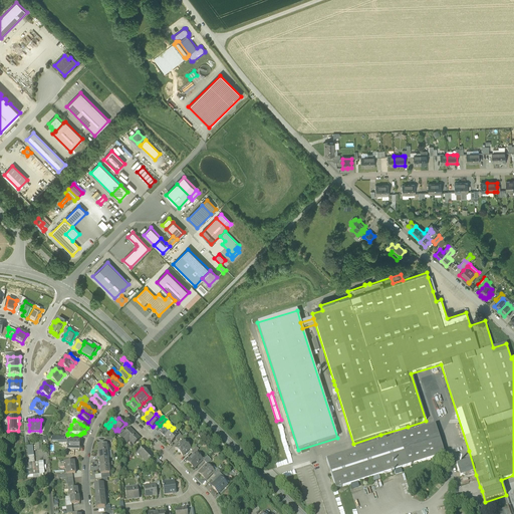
[(161,434),(165,438),(172,430),(169,426),(168,427),(165,425),(162,428),(160,430),(162,433),(161,434)]
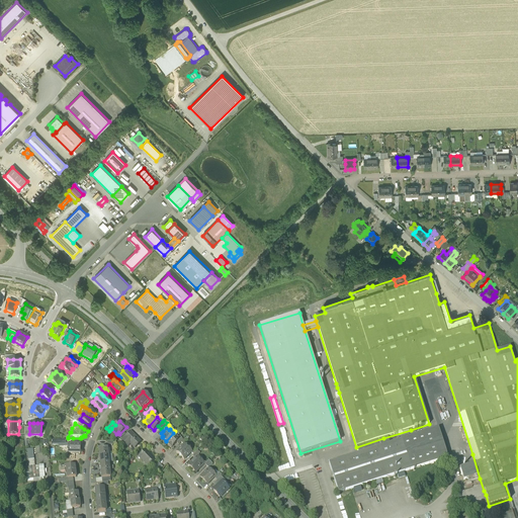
[(413,436),(402,440),(412,469),(441,460),(448,458),(438,428),(433,430),(413,436)]
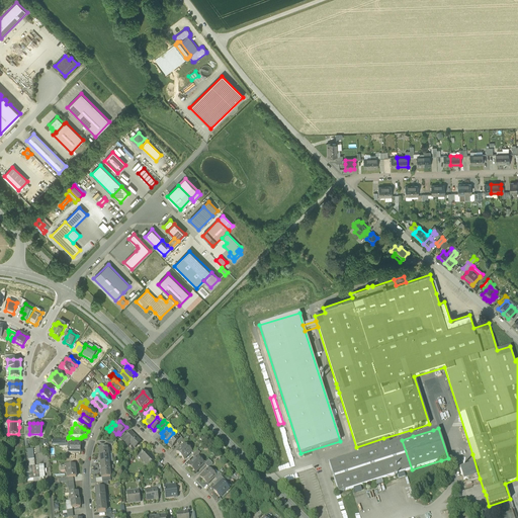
[(413,436),(411,430),(383,438),(385,445),(402,440),(413,436)]
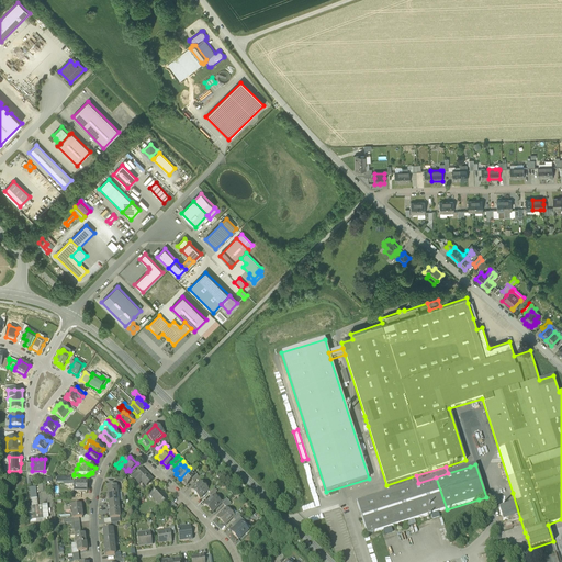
[(142,481),(146,486),(153,480),(142,469),(137,472),(133,478),(132,478),(136,483),(139,480),(142,481)]
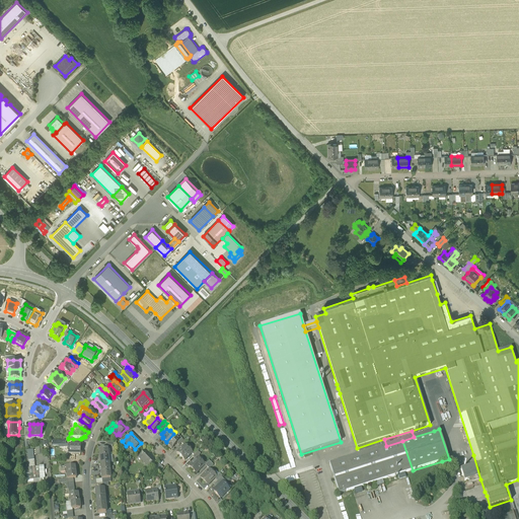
[(168,446),(171,449),(177,444),(180,441),(173,434),(166,442),(169,445),(168,446)]
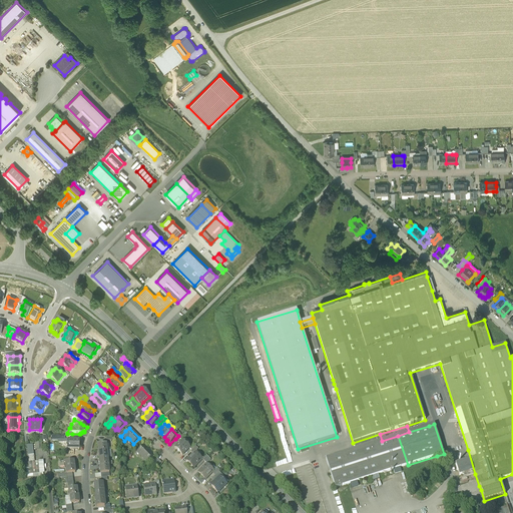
[(380,434),(353,443),(355,450),(382,441),(380,434)]
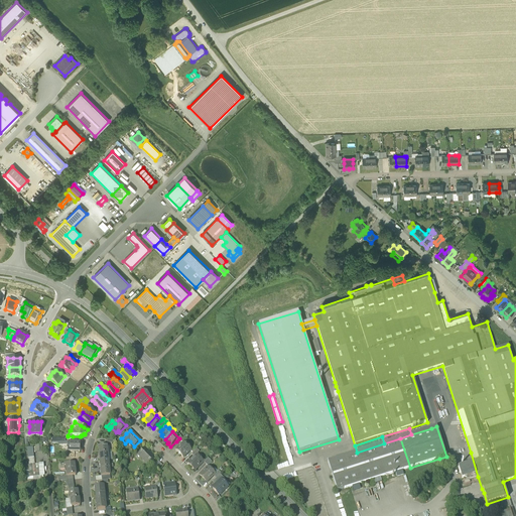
[(381,478),(395,473),(402,471),(410,468),(400,438),(384,443),(357,453),(328,462),(337,492),(352,487),(359,485),(374,480),(381,478)]
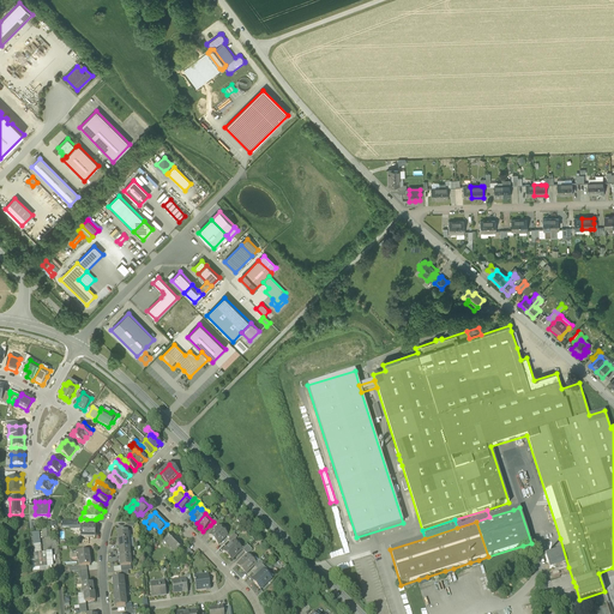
[(209,536),(218,546),(227,537),(228,536),(218,527),(217,528),(209,536)]
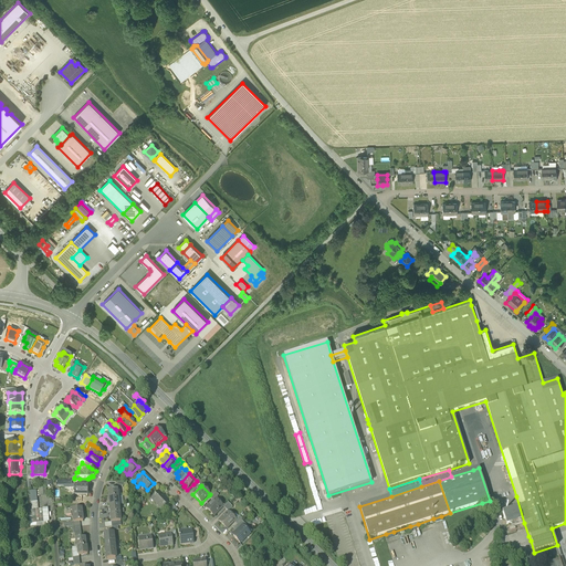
[(74,495),(87,495),(87,486),(79,486),(74,486),(74,489),(74,495)]
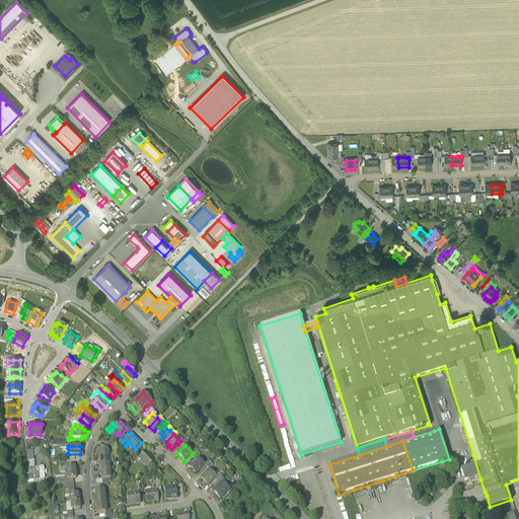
[(98,449),(99,457),(108,456),(107,448),(98,449)]
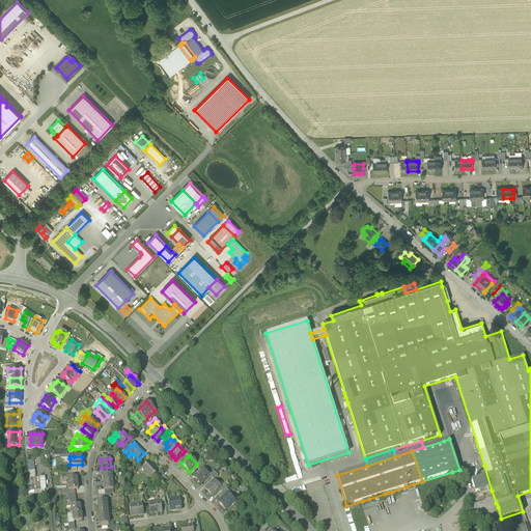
[(142,468),(151,478),(159,471),(148,460),(142,468)]
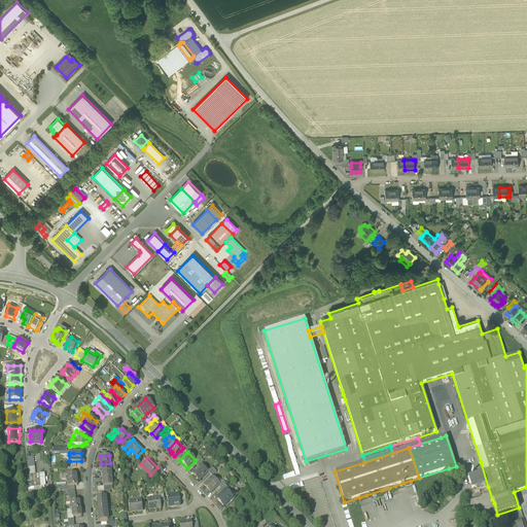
[(101,464),(102,471),(111,470),(110,463),(101,464)]
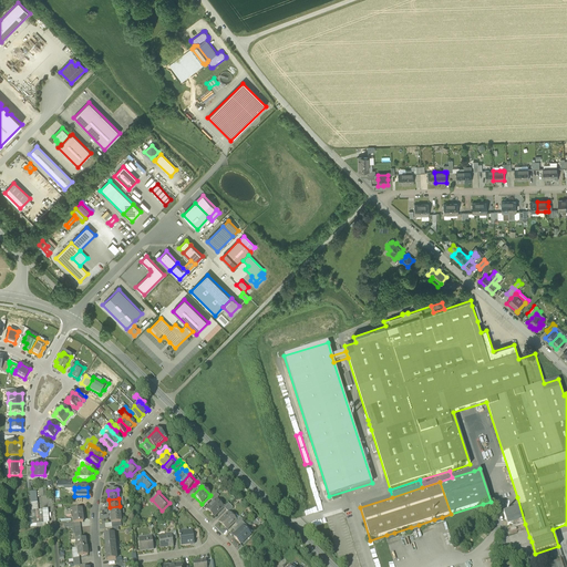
[(210,514),(214,517),(219,512),(224,508),(225,507),(220,502),(219,503),(216,500),(214,502),(213,503),(206,509),(210,514)]
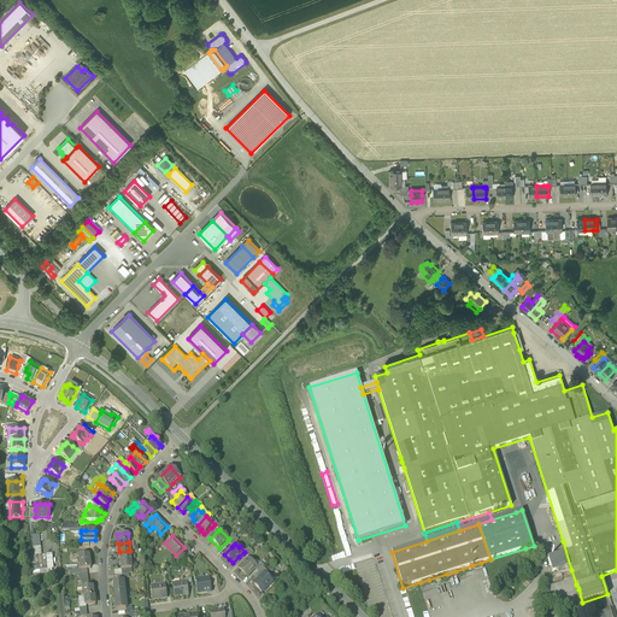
[(119,552),(121,560),(130,559),(130,556),(130,551),(119,552)]
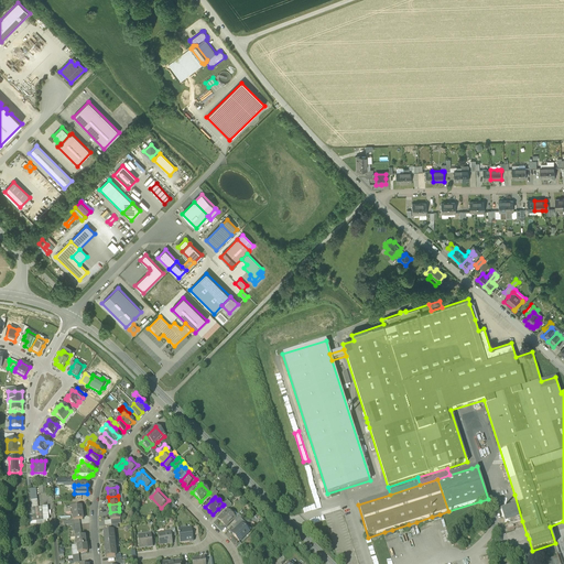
[(167,509),(172,513),(177,509),(173,505),(167,509)]
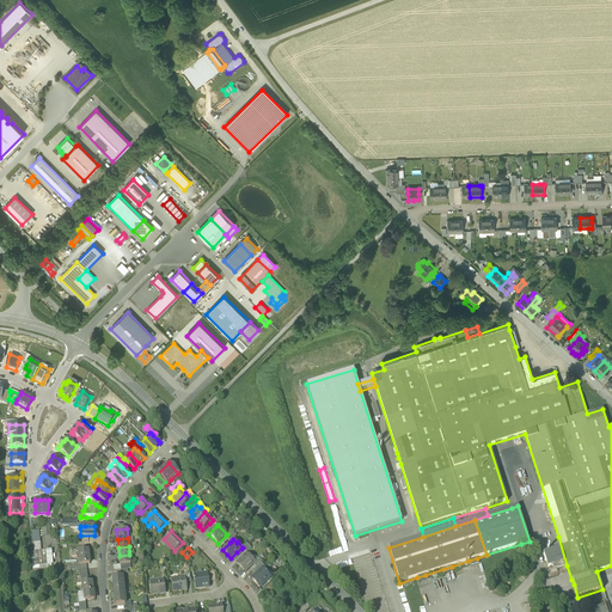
[(563,563),(560,548),(543,554),(548,568),(563,563)]
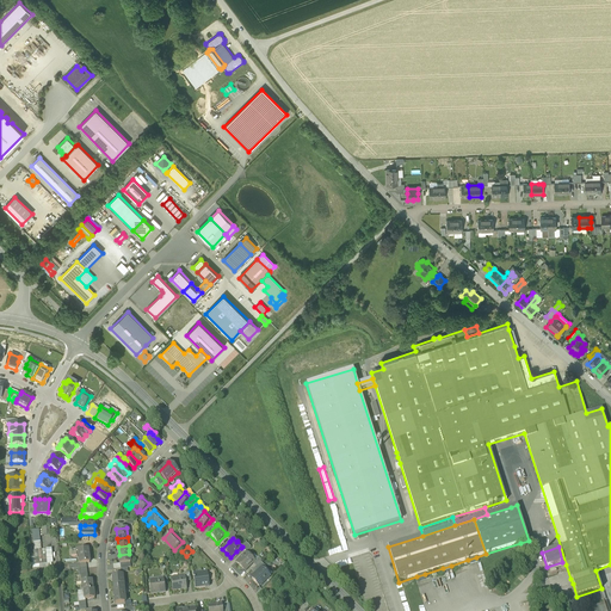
[(35,557),(36,565),(47,565),(45,549),(34,550),(35,557)]
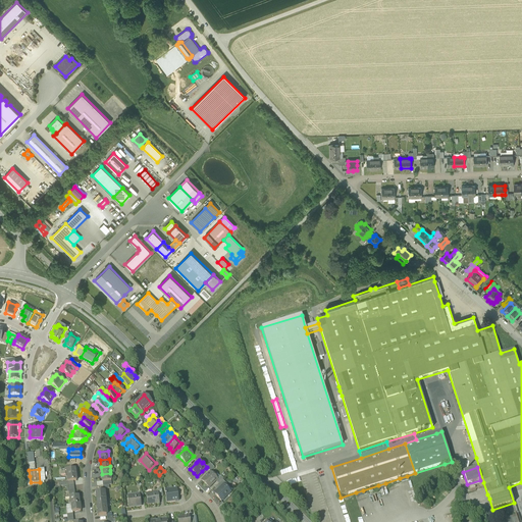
[(67,482),(73,481),(76,481),(74,469),(66,470),(67,474),(67,478),(67,482)]
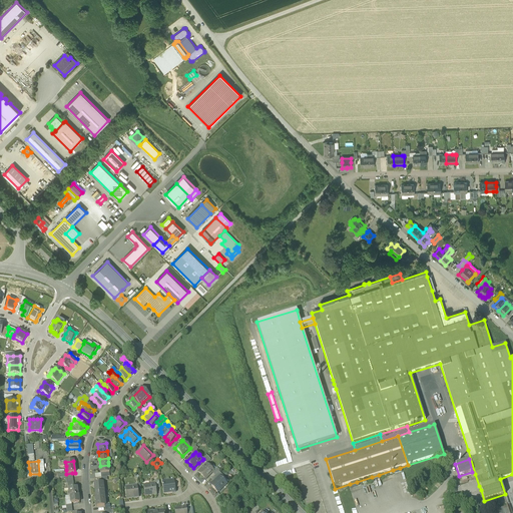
[(201,476),(204,480),(210,474),(211,474),(212,473),(213,471),(210,468),(206,464),(202,468),(198,472),(201,476)]
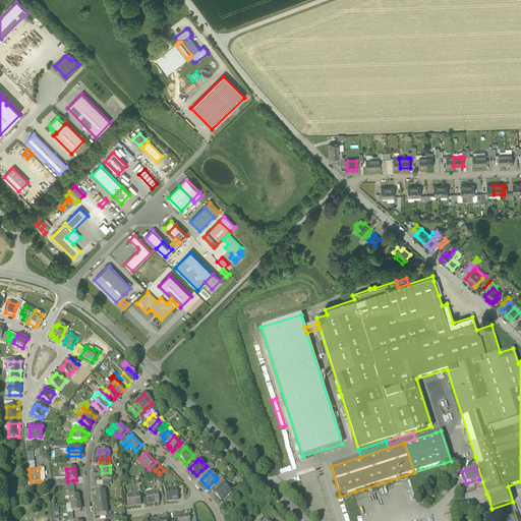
[(111,480),(110,472),(102,473),(103,481),(108,480),(111,480)]
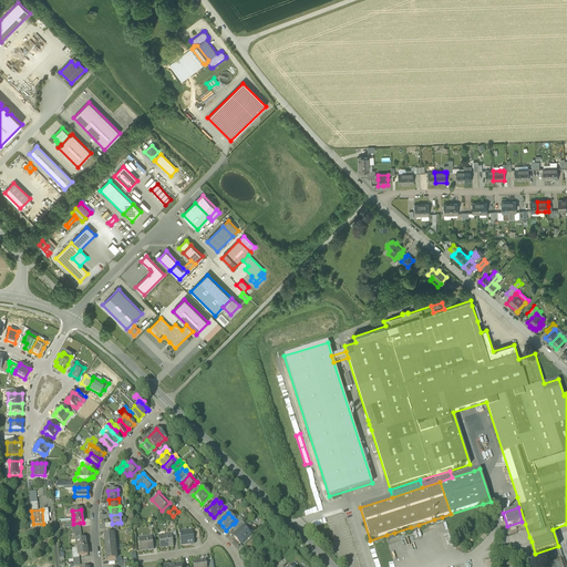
[(245,525),(241,522),(237,526),(234,529),(237,533),(243,527),(244,527),(245,525)]
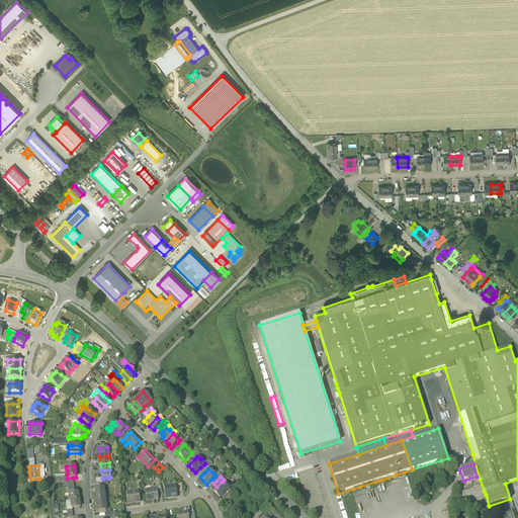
[(476,498),(484,495),(482,492),(484,491),(480,479),(467,483),(468,488),(472,487),(476,498)]
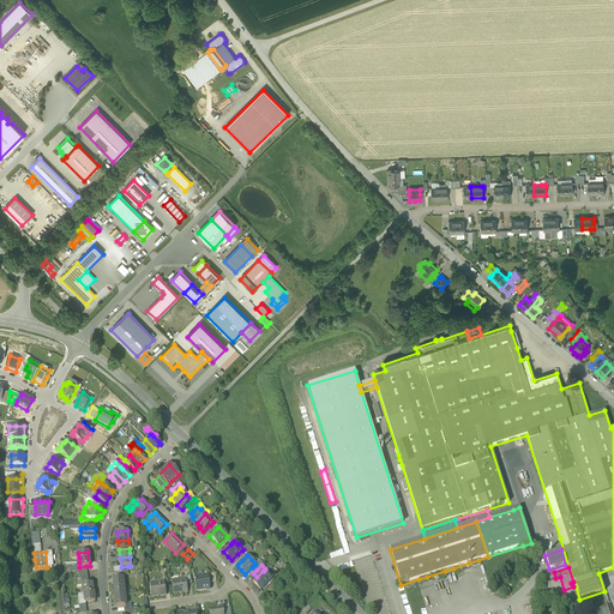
[(264,571),(271,579),(274,577),(265,569),(264,571)]
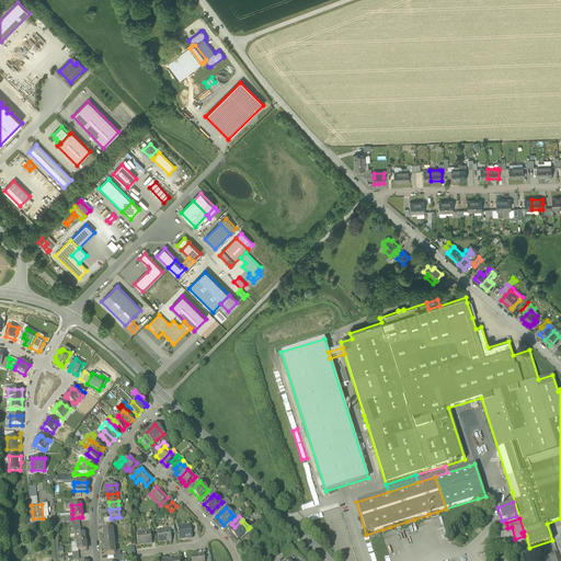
[(231,531),(238,539),(244,533),(243,531),(245,528),(240,522),(235,527),(232,528),(235,529),(231,531)]
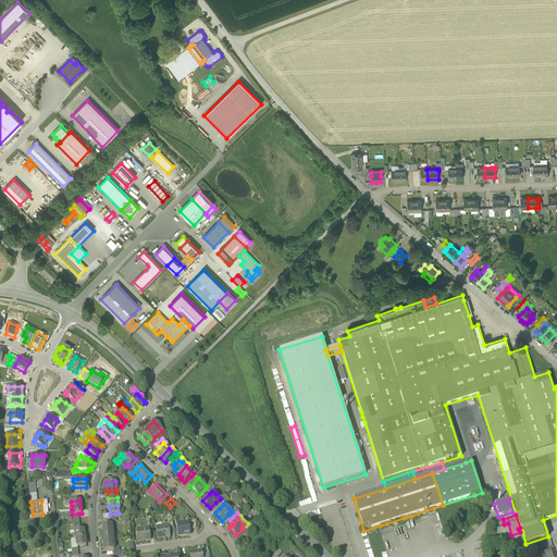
[(177,529),(177,536),(187,535),(187,534),(190,534),(190,530),(189,522),(176,523),(176,528),(176,529),(177,529)]
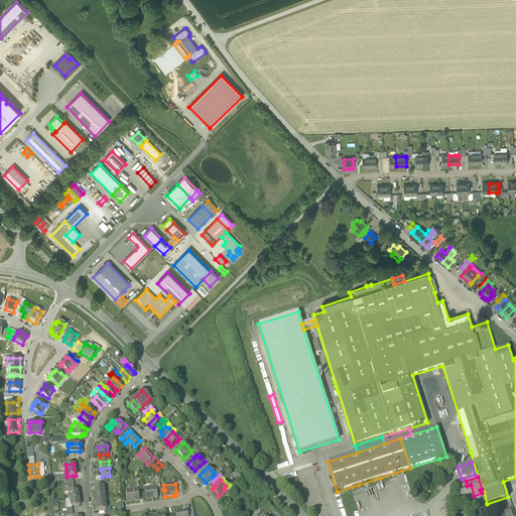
[(95,486),(96,498),(104,497),(104,494),(104,489),(103,489),(103,486),(95,486)]
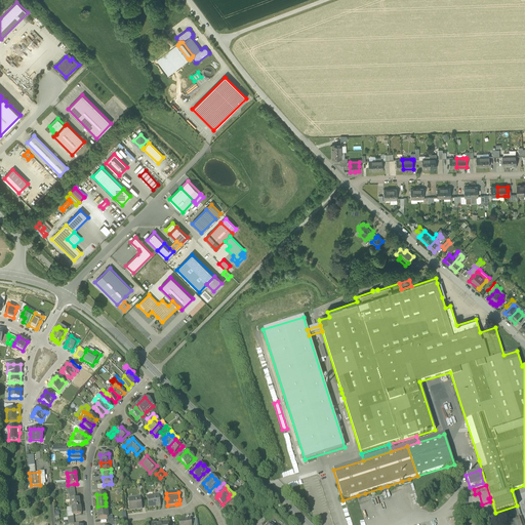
[(147,497),(148,508),(160,506),(159,499),(159,495),(158,495),(147,497)]
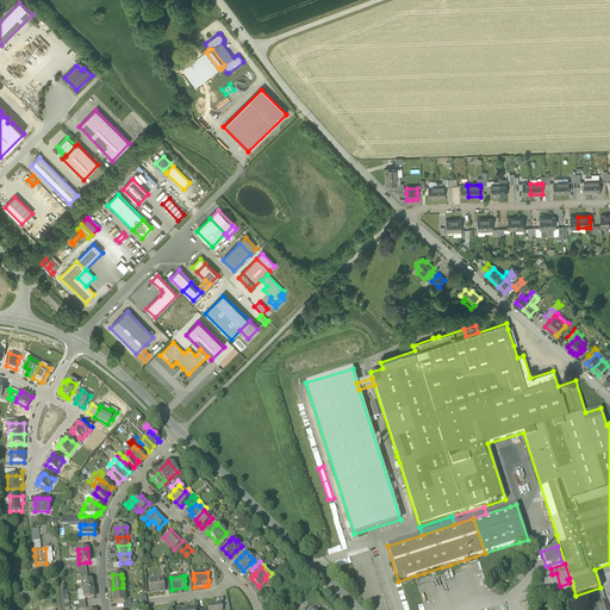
[(149,582),(151,593),(165,591),(163,584),(163,578),(162,578),(156,579),(157,580),(149,582)]
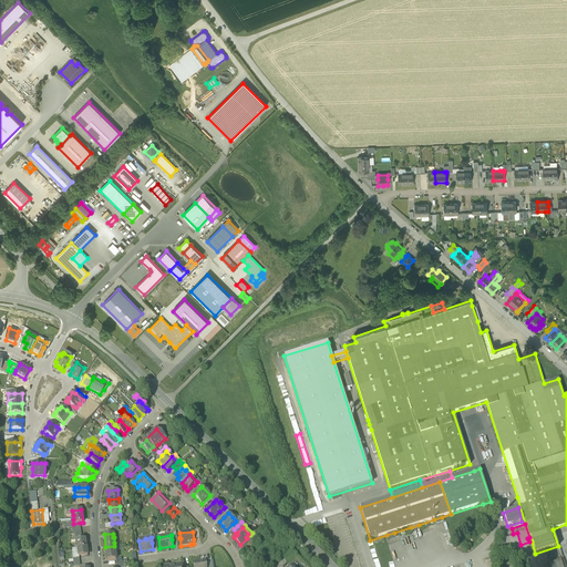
[(86,543),(86,539),(85,539),(85,538),(75,539),(76,548),(85,547),(85,543),(86,543)]
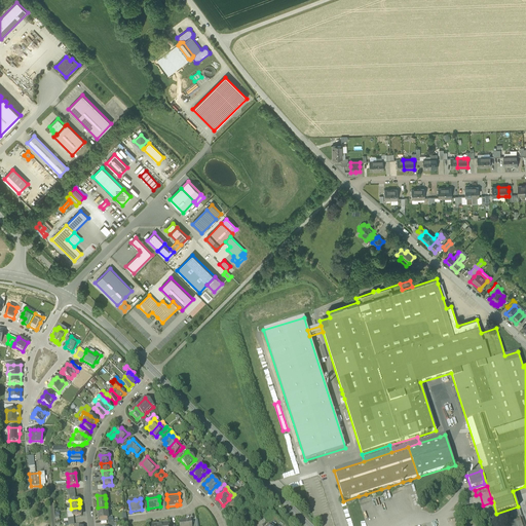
[(107,511),(106,506),(98,508),(99,520),(107,519),(107,515),(107,511)]
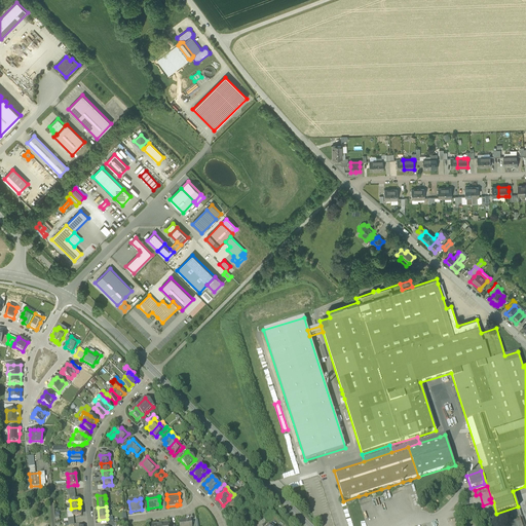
[(80,508),(79,508),(71,509),(67,509),(68,519),(73,518),(73,517),(81,516),(80,508)]
